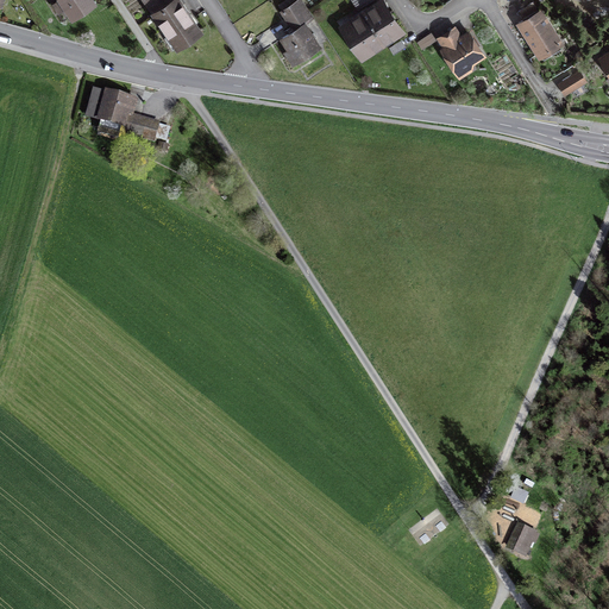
[(93,0),(49,0),(52,5),(58,0),(61,0),(73,18),(95,4),(93,0)]
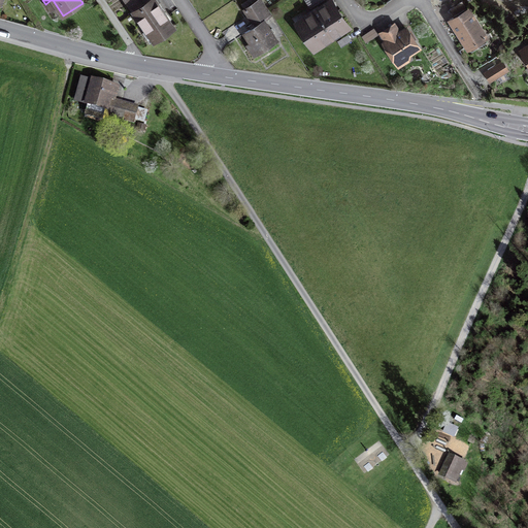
[(157,0),(126,0),(152,39),(173,25),(157,0)]
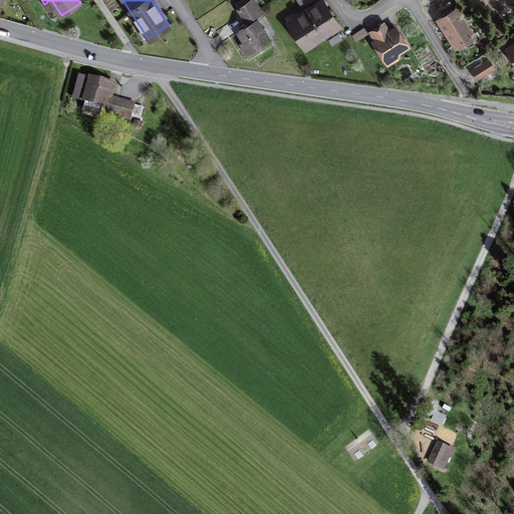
[(267,14),(258,0),(253,0),(241,8),(249,20),(234,29),(248,52),(270,38),(258,20),(267,14)]
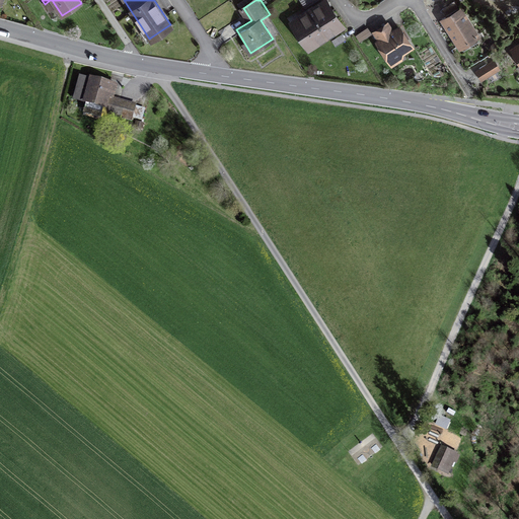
[(344,28),(324,1),(291,24),(311,52),(344,28)]
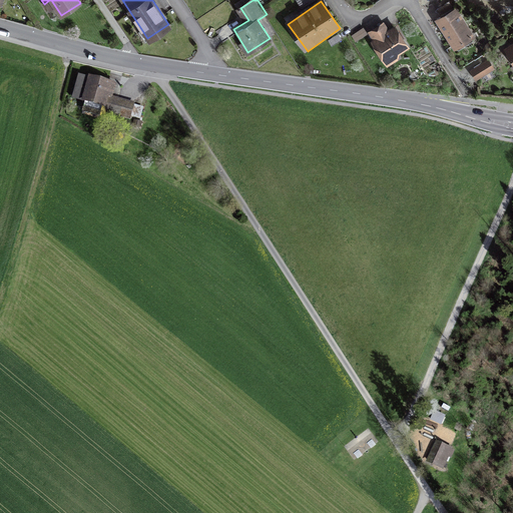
[(454,51),(476,37),(456,6),(435,20),(454,51)]
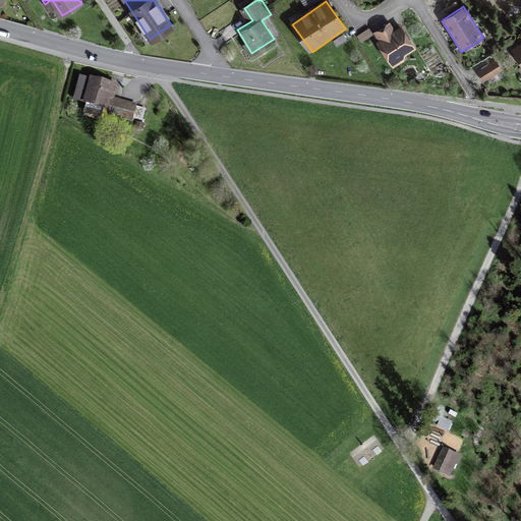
[(390,31),(385,22),(371,32),(394,63),(416,48),(399,24),(390,31)]
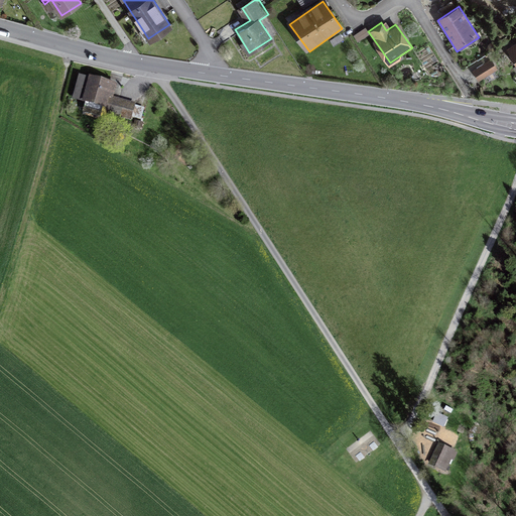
[(515,42),(506,48),(515,63),(515,42)]
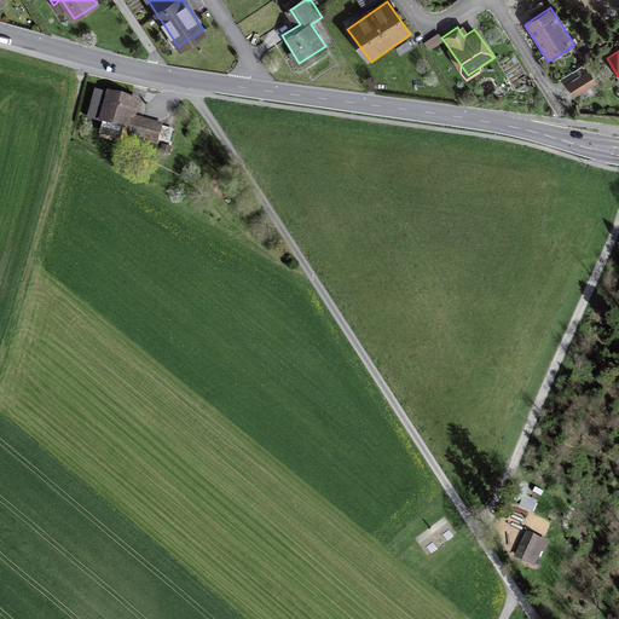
[(595,82),(589,71),(571,84),(577,93),(595,82)]
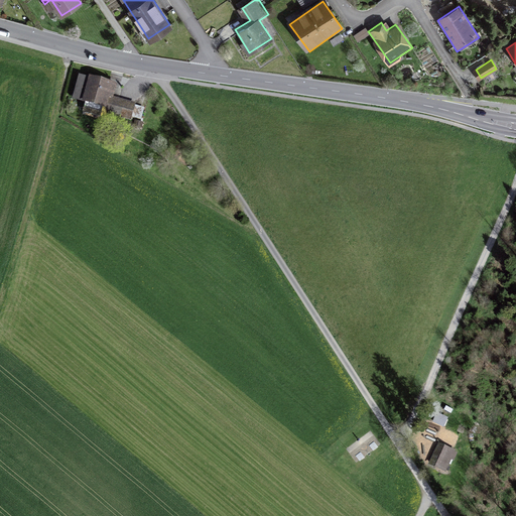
[(113,84),(80,76),(74,97),(106,105),(104,113),(130,119),(134,104),(110,97),(113,84)]
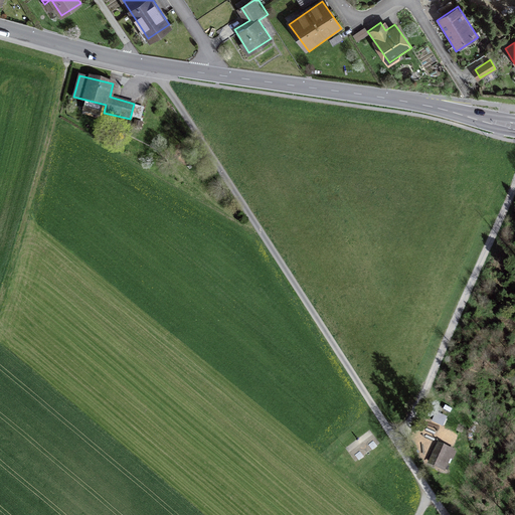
[(459,448),(441,439),(430,461),(448,470),(459,448)]
